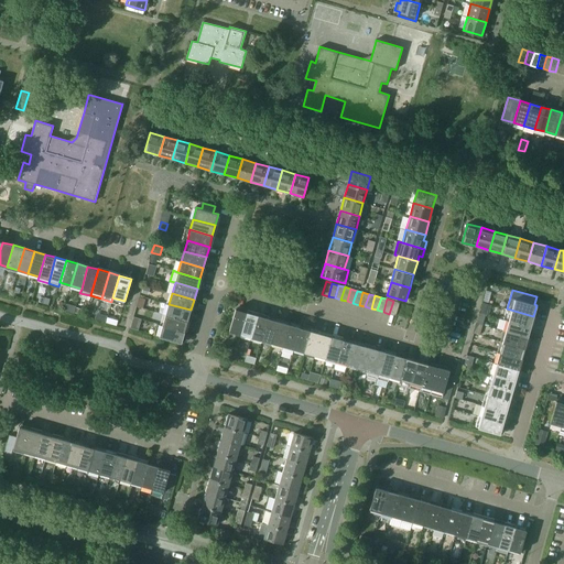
[(393,301),(389,314),(396,315),(399,303),(393,301)]
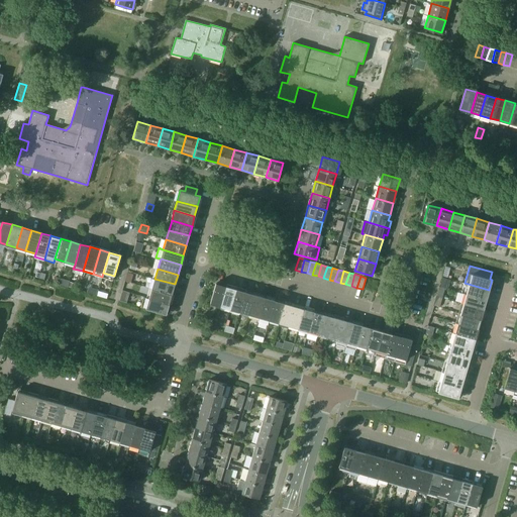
[(442,277),(439,286),(447,288),(449,279),(442,277)]
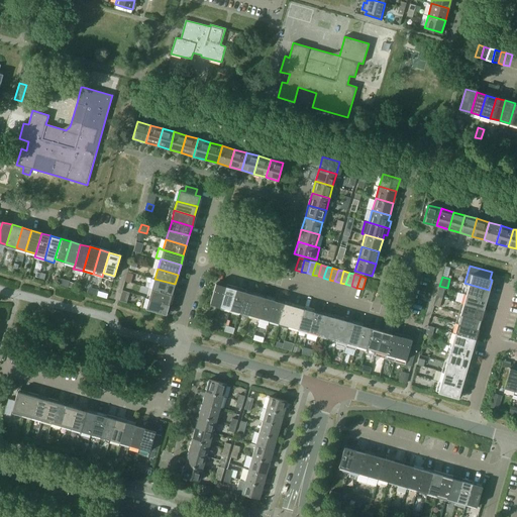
[(154,279),(151,288),(172,294),(175,284),(154,279)]
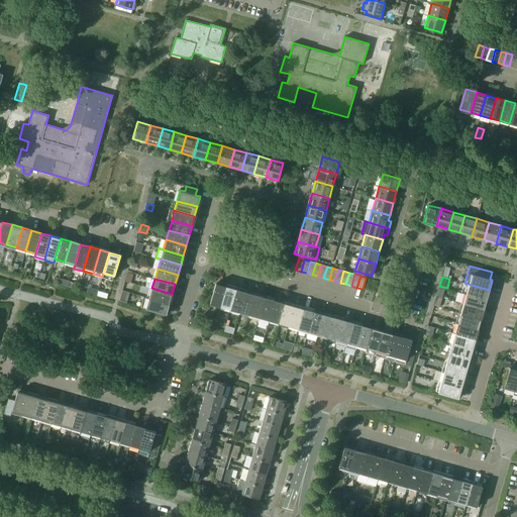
[(210,303),(221,306),(226,286),(216,283),(210,303)]
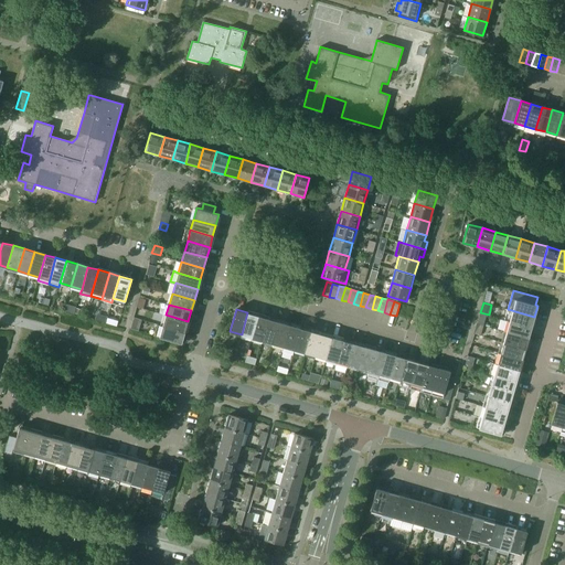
[(508,309),(504,320),(507,321),(532,328),(534,317),(508,309)]
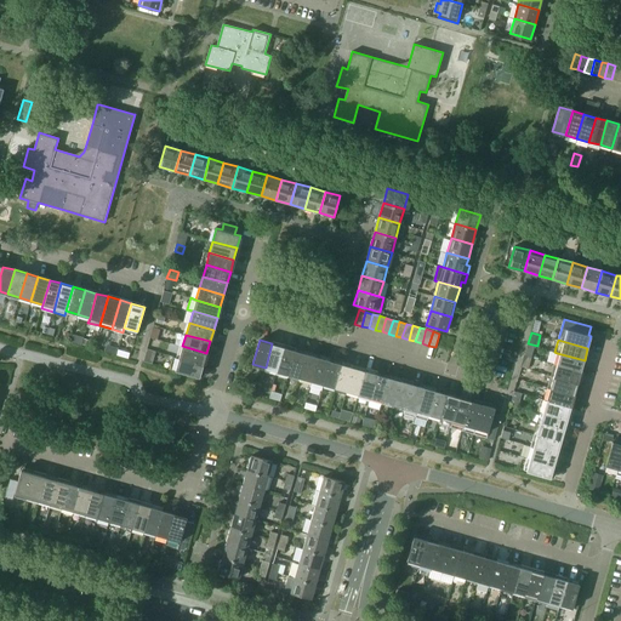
[(266,368),(277,371),(284,347),(272,343),(266,368)]
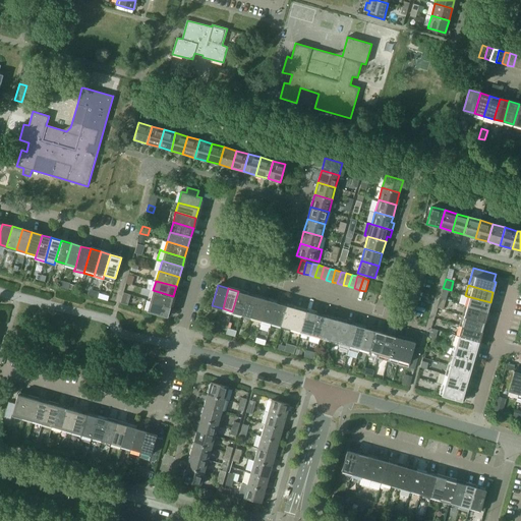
[(153,290),(150,300),(171,306),(173,296),(153,290)]
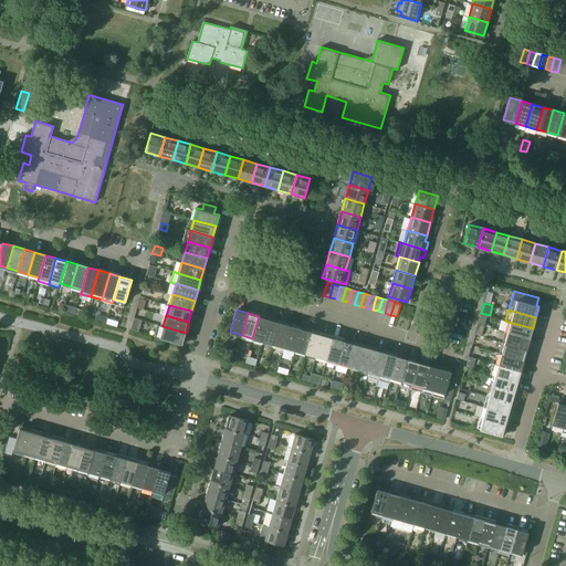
[(252,338),(263,342),(270,320),(259,316),(252,338)]
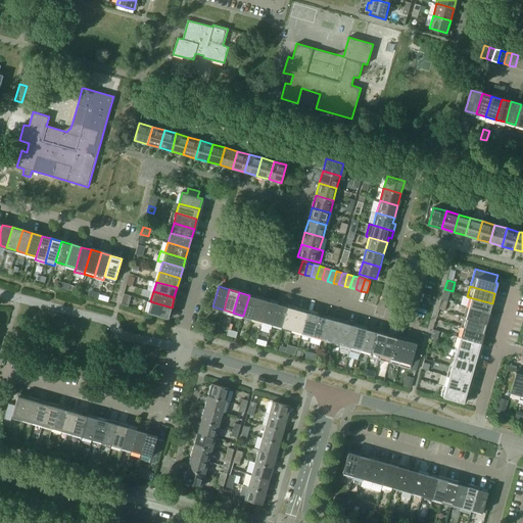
[(131,295),(124,293),(122,300),(129,302),(131,295)]
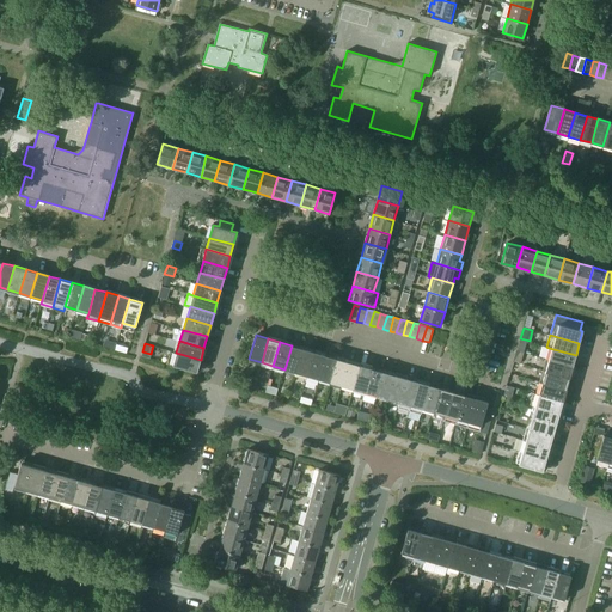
[(285,369),(295,372),(303,348),(292,346),(285,369)]
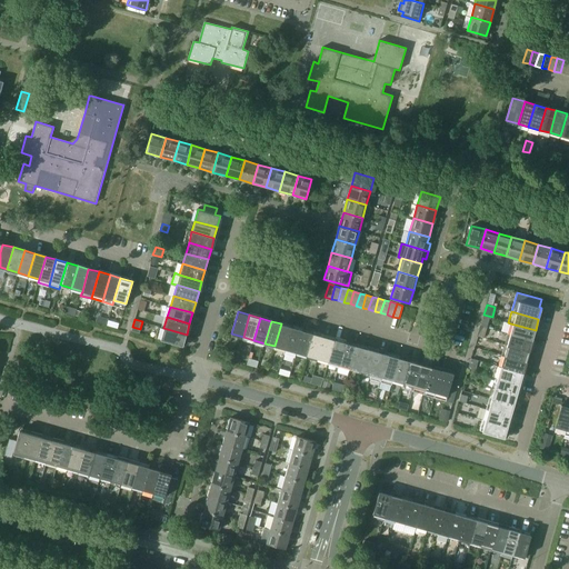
[(275,346),(286,349),(292,327),(281,323),(275,346)]
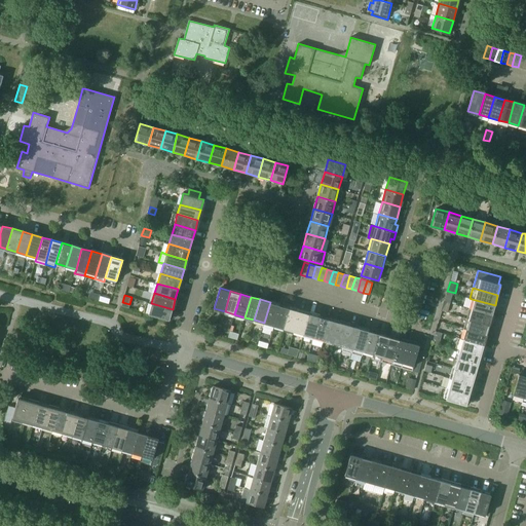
[(472,299),(470,308),(472,309),(492,315),(495,305),(472,299)]
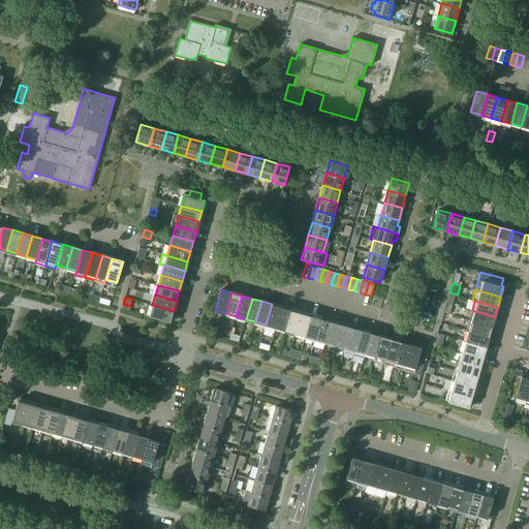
[(148,303),(145,314),(170,321),(174,311),(152,305),(148,303)]
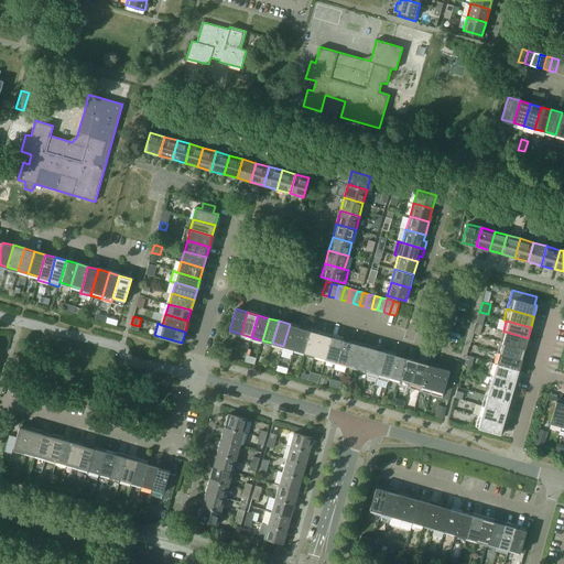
[(292,355),(294,349),(300,327),(290,324),(283,346),(282,351),(292,355)]
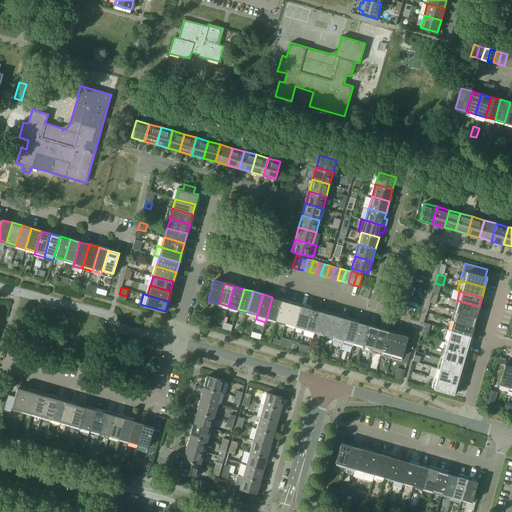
[(267,317),(276,320),(282,300),(272,297),(267,317)]
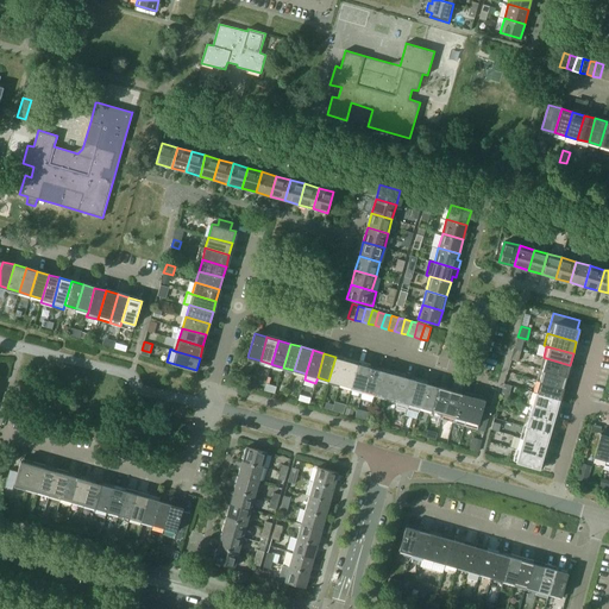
[(328,381),(340,384),(347,360),(336,357),(328,381)]
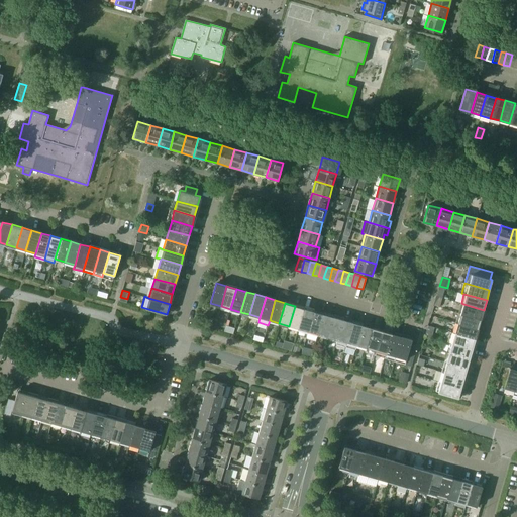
[(463,304),(460,314),(481,319),(484,310),(463,304)]
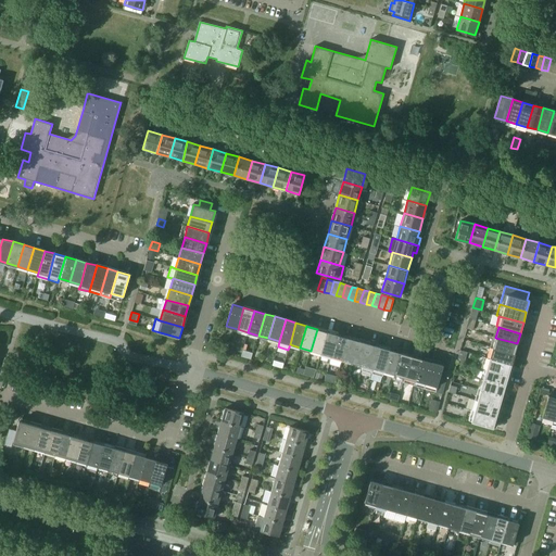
[(311,351),(320,353),(327,331),(317,329),(311,351)]
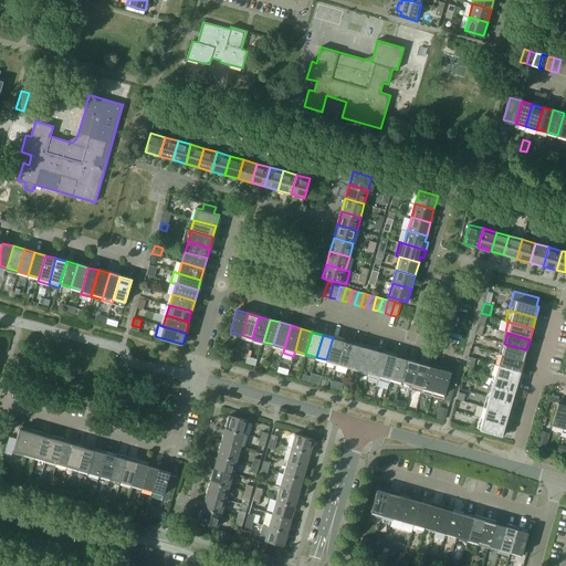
[(326,359),(337,363),(344,341),(333,337),(326,359)]
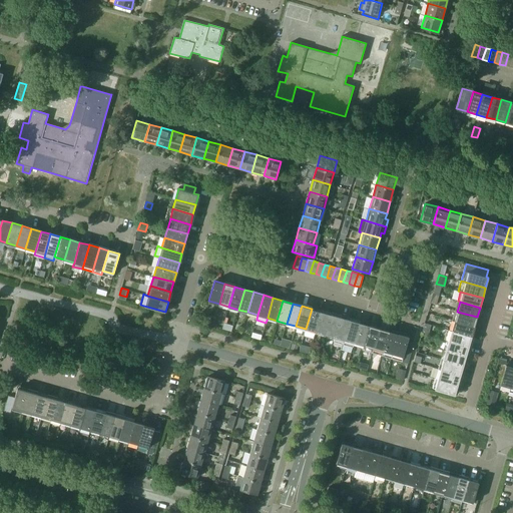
[(306,329),(316,332),(321,312),(312,309),(306,329)]
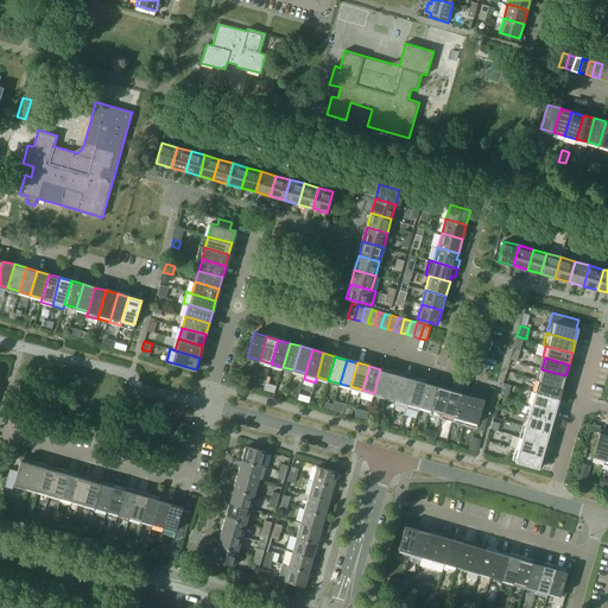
[(374,393),(385,397),(392,373),(380,369),(374,393)]
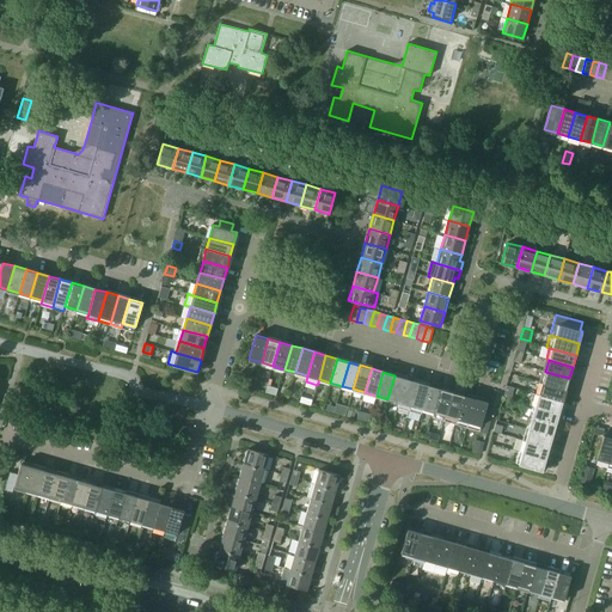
[(545,372),(542,383),(565,390),(569,378),(545,372)]
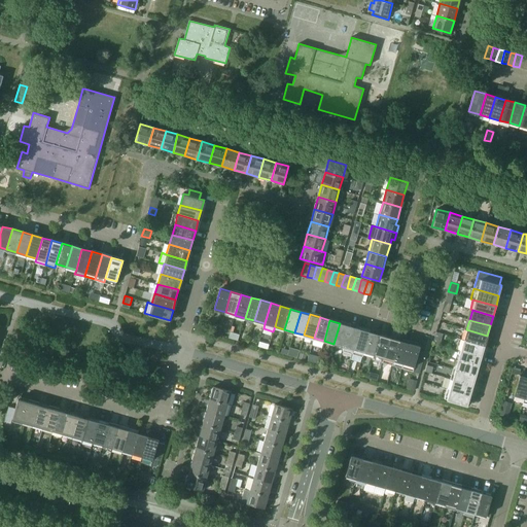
[(334,344),(344,346),(350,325),(340,323),(334,344)]
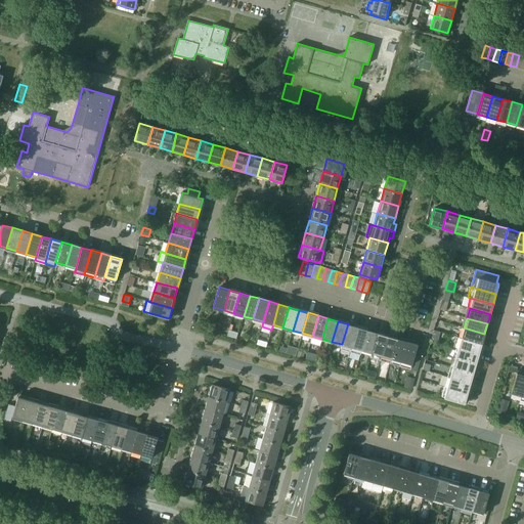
[(350,352),(352,347),(357,326),(348,323),(342,344),(341,349),(350,352)]
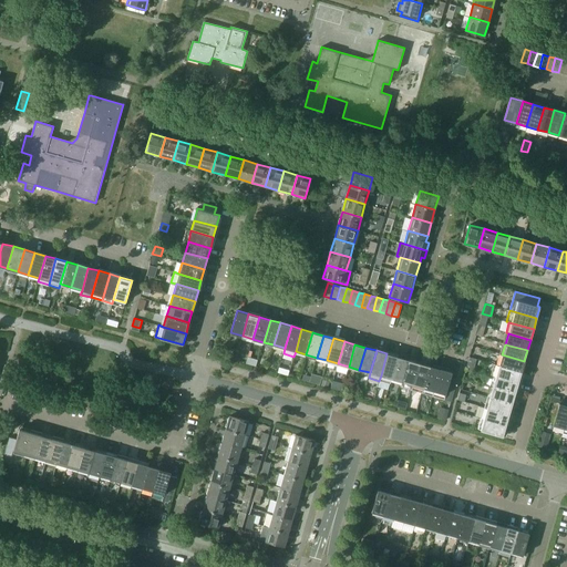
[(381,375),(391,379),(398,357),(387,353),(381,375)]
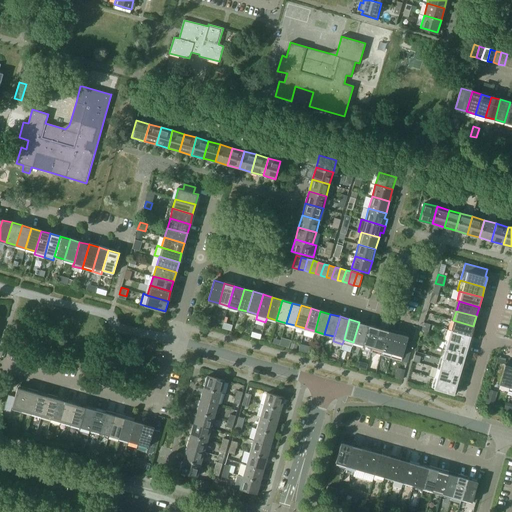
[(453,320),(450,330),(471,335),(473,326),(453,320)]
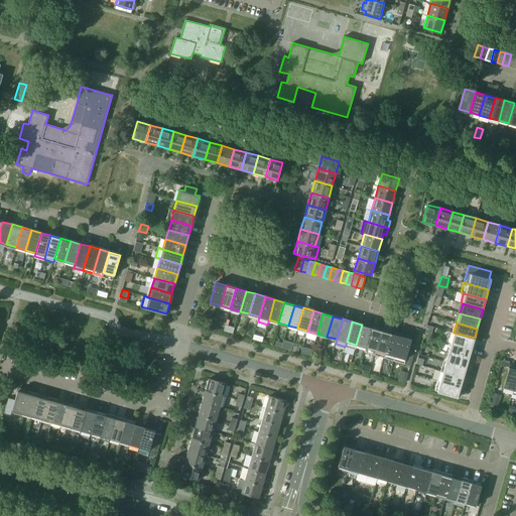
[(356,345),(366,348),(372,328),(362,325),(356,345)]
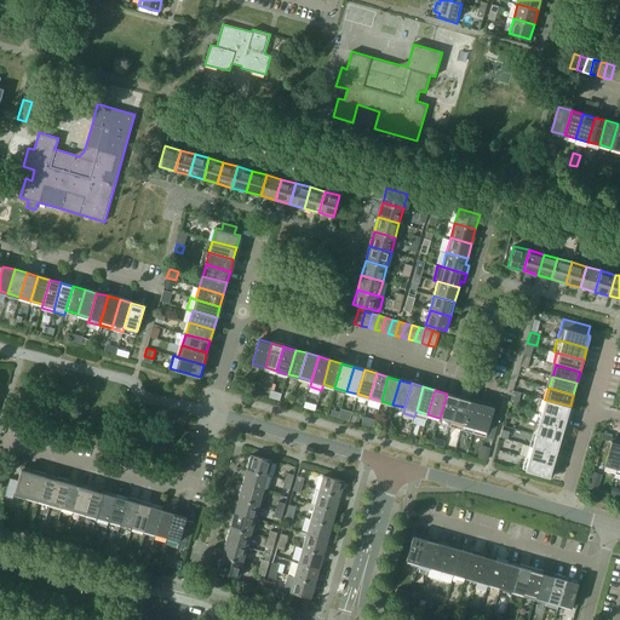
[(514,390),(510,402),(517,403),(520,392),(514,390)]
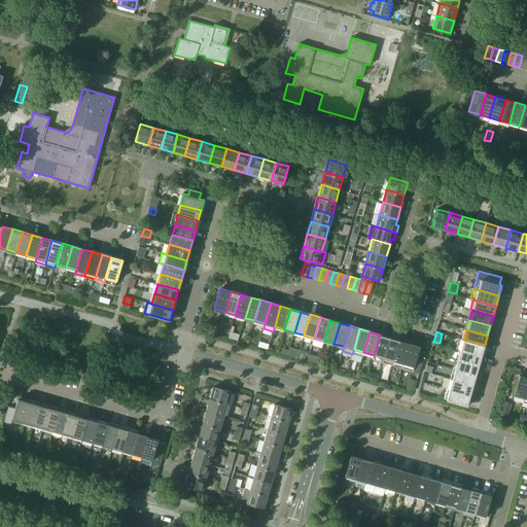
[(374,355),(372,359),(382,362),(389,337),(380,335),(374,355)]
